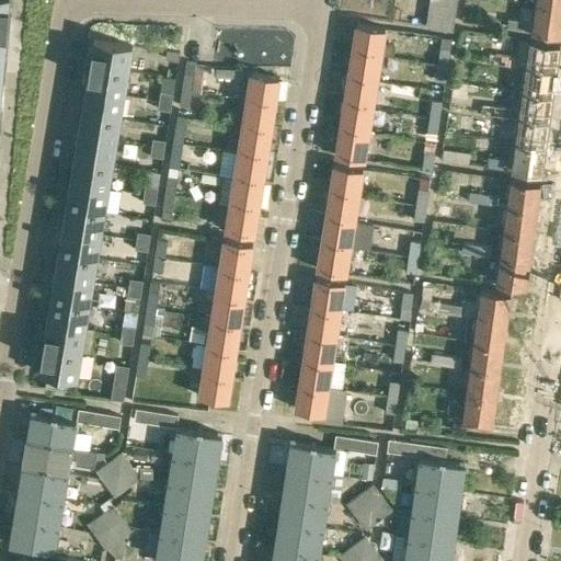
[(454,16),(456,4),(430,1),(427,13),(454,16)]
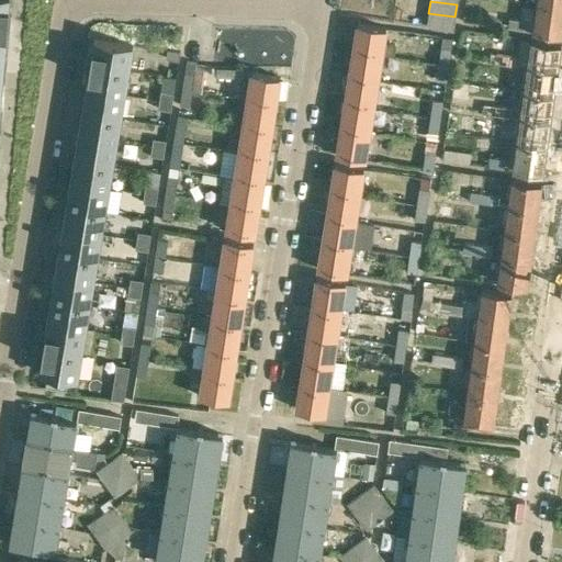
[(561,6),(531,1),(527,27),(561,33),(561,32),(561,6)]
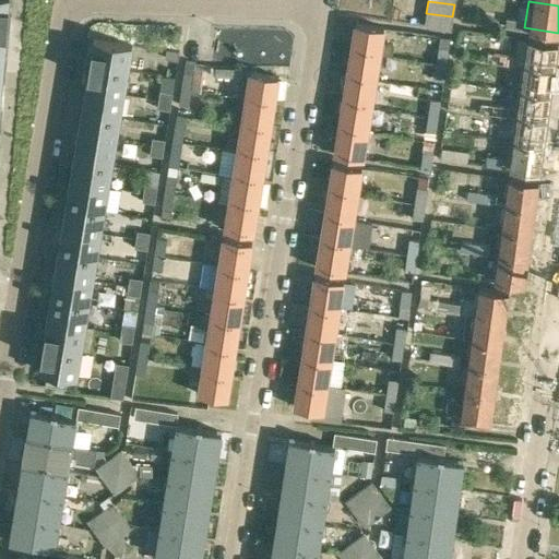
[(451,30),(452,16),(426,13),(424,26),(451,30)]
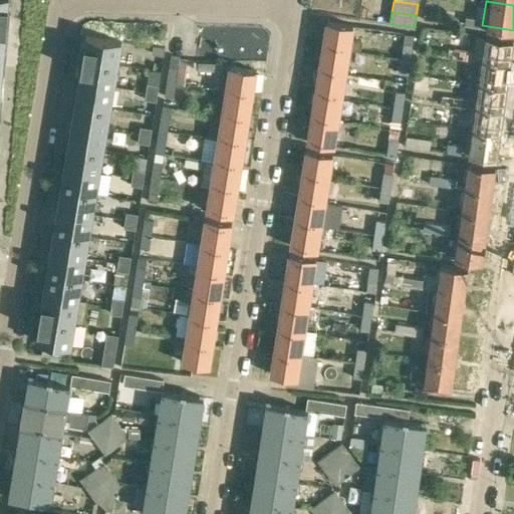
[(458,23),(470,25),(471,16),(459,15),(458,23)]
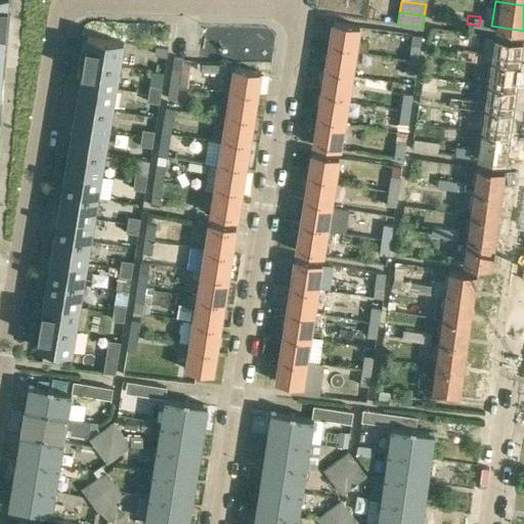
[(333,20),(329,44),(355,49),(354,50),(365,52),(367,40),(356,38),(358,25),(333,20)]
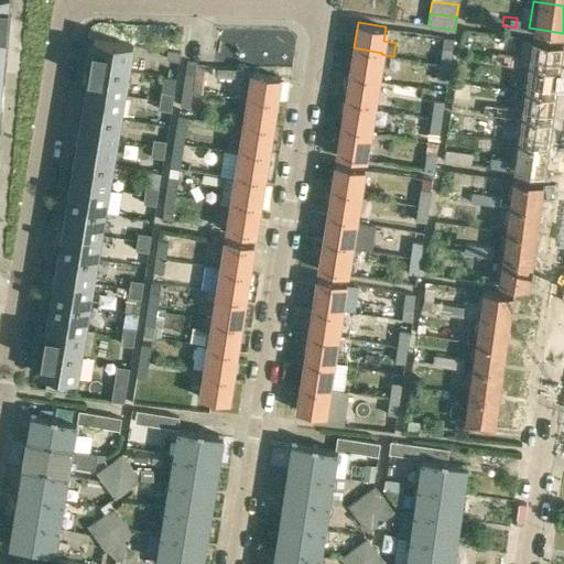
[(132,43),(94,36),(89,62),(128,68),(132,43)]
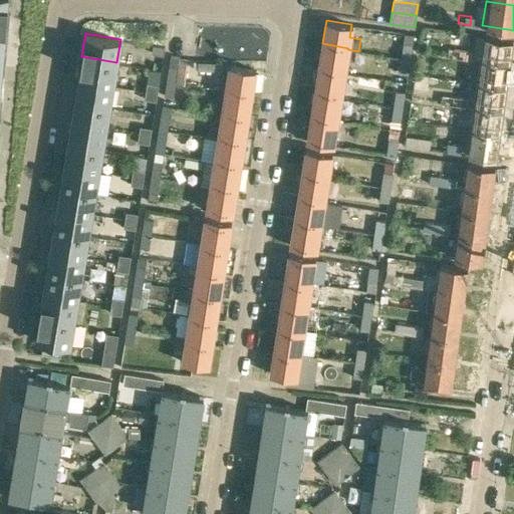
[(482,36),(479,60),(511,64),(513,40),(482,36)]
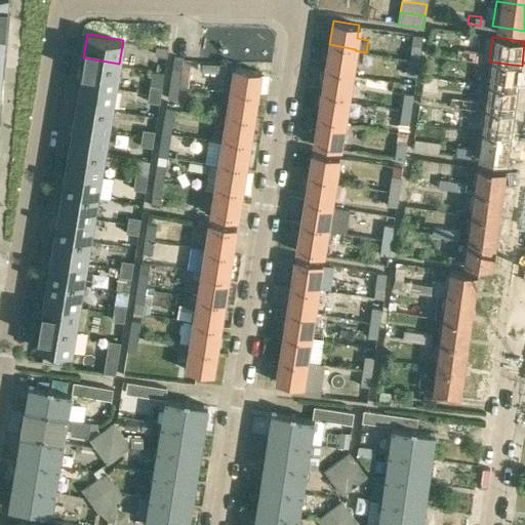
[(329,44),(325,69),(352,73),(355,50),(356,49),(329,44)]
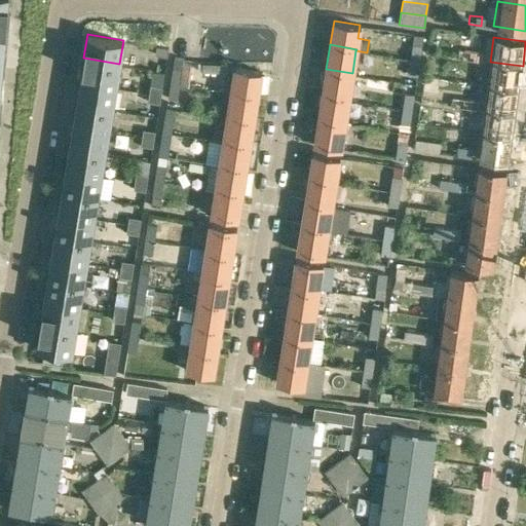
[(412,44),(410,58),(420,60),(422,45),(412,44)]
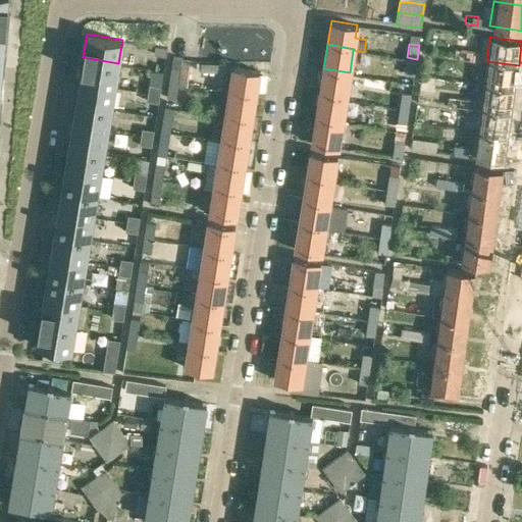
[(166,55),(167,47),(155,45),(154,53),(166,55)]
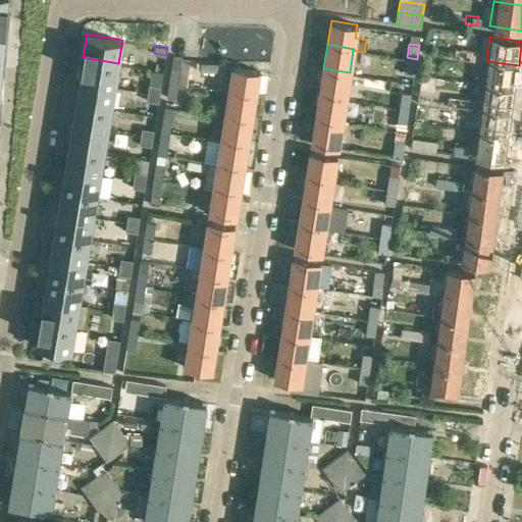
[(474,50),(461,48),(460,56),(472,58),(474,50)]
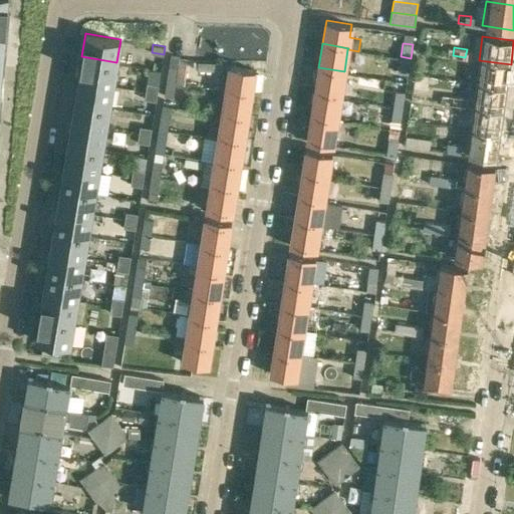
[(116,62),(81,56),(77,78),(113,84),(116,62)]
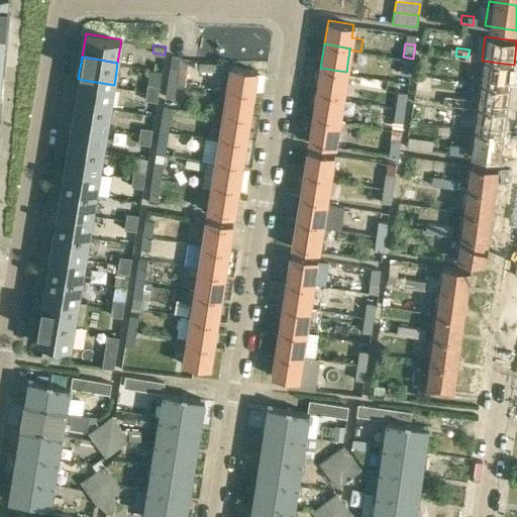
[(413,59),(403,57),(401,73),(410,74),(413,59)]
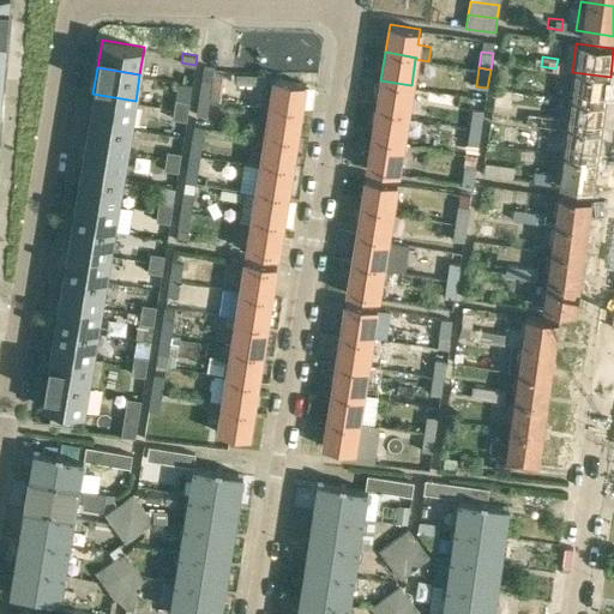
[(199,95),(210,97),(210,98),(227,101),(232,73),(214,72),(212,80),(202,79),(199,95)]
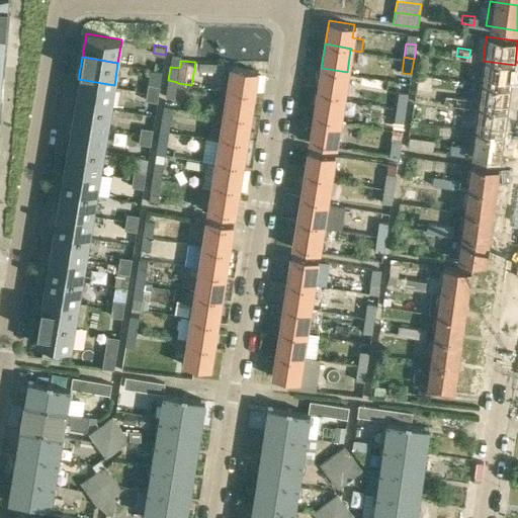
[(483,61),(480,84),(511,88),(515,65),(483,61)]
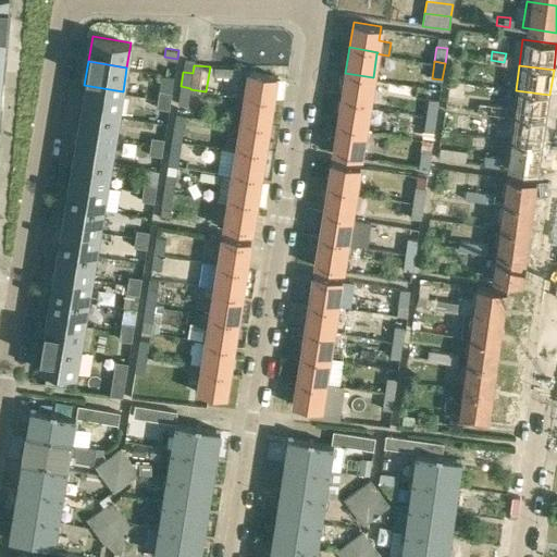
[(248,71),(244,97),(272,101),(276,75),(248,71)]
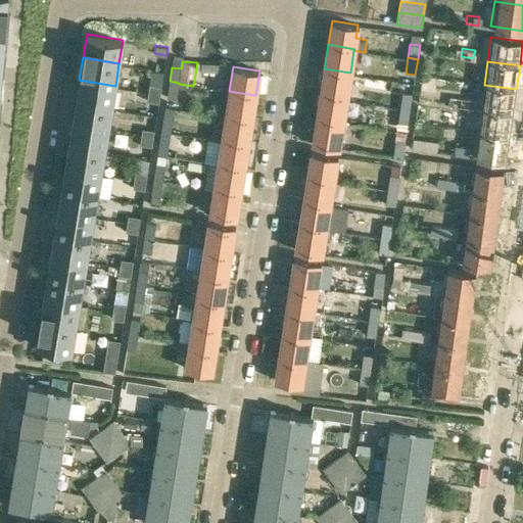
[(324,68),(320,93),(346,97),(350,73),(324,68)]
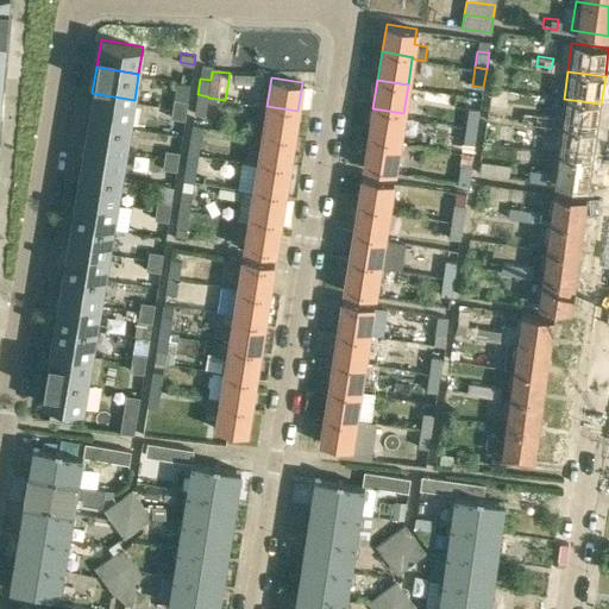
[(533,94),(547,95),(548,86),(534,85),(533,94)]
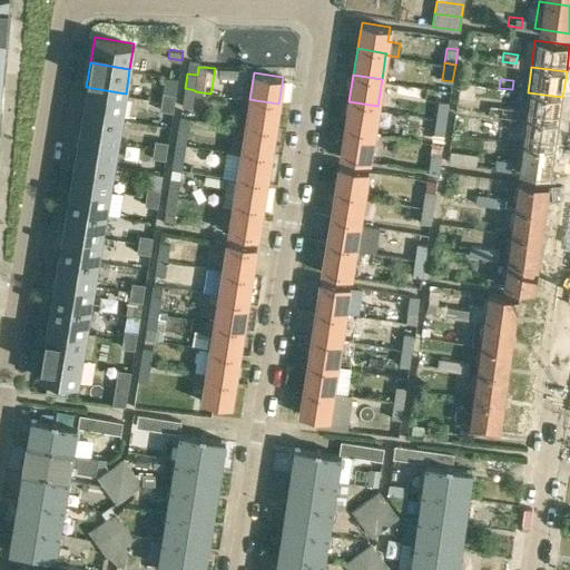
[(126,94),(86,87),(82,111),(121,118),(126,94)]
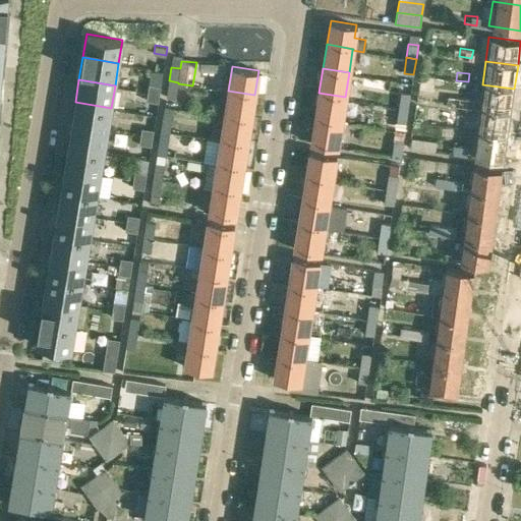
[(178,82),(169,80),(167,97),(175,99),(178,82)]
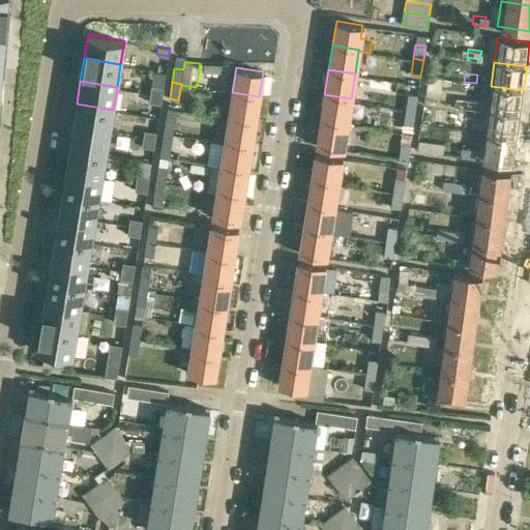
[(163,95),(164,87),(151,85),(150,93),(163,95)]
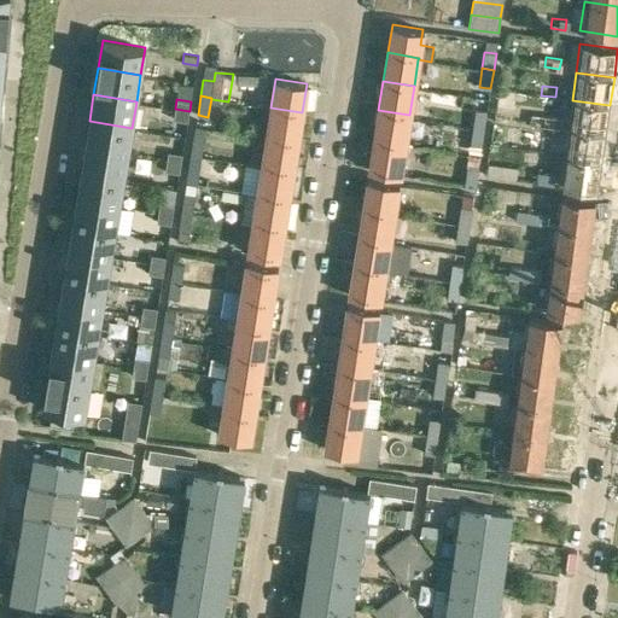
[(572,100),(569,128),(606,133),(610,105),(572,100)]
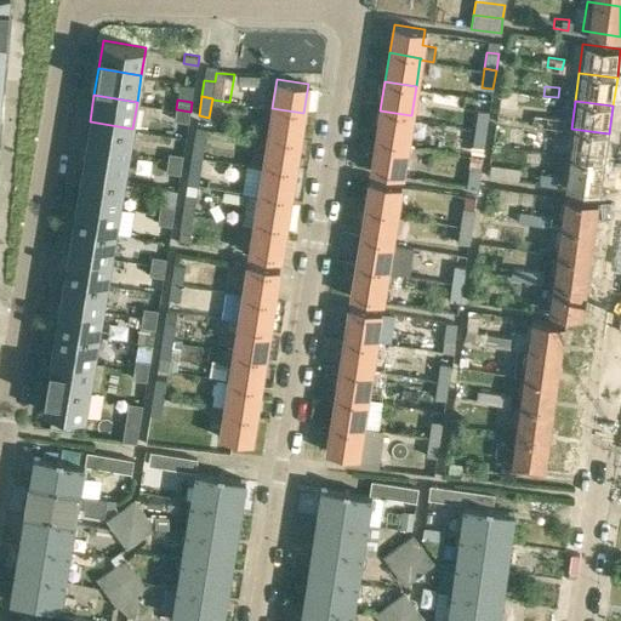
[(303,113),(272,108),(267,137),(298,142),(303,113)]
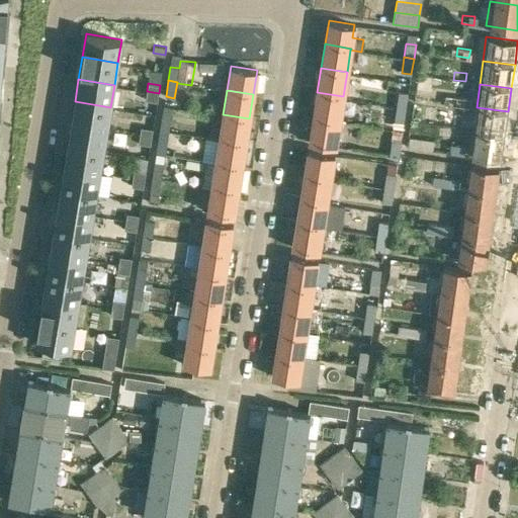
[(159,93),(147,91),(145,99),(157,101),(159,93)]
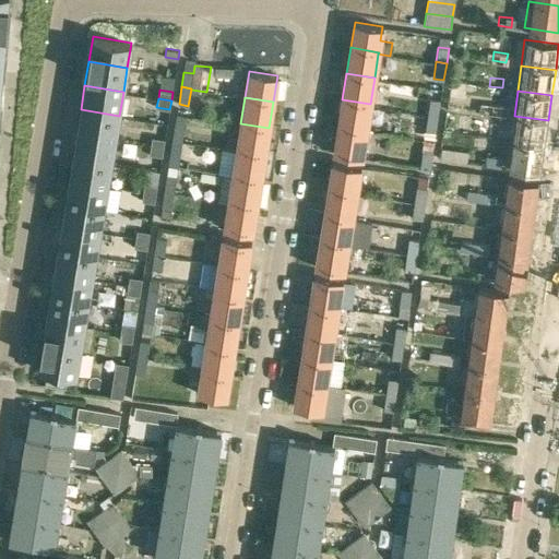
[(430,98),(428,114),(438,115),(440,99),(430,98)]
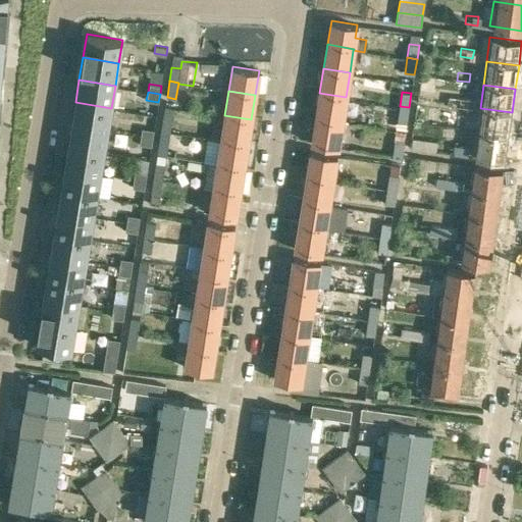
[(319,93),(315,117),(342,121),(342,122),(351,123),(352,116),(343,115),(346,97),(319,93)]
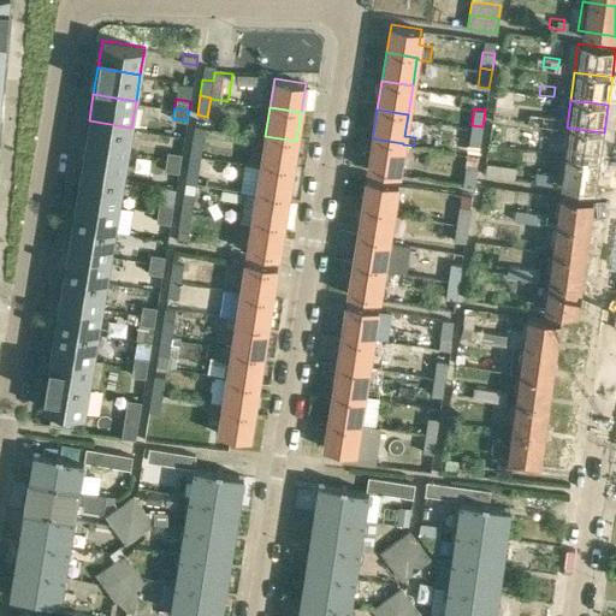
[(551,116),(537,113),(535,123),(550,125),(551,116)]
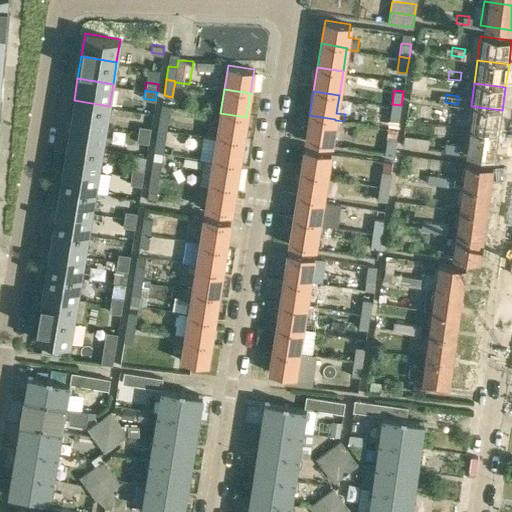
[(109,106),(74,100),(70,121),(105,127),(109,106)]
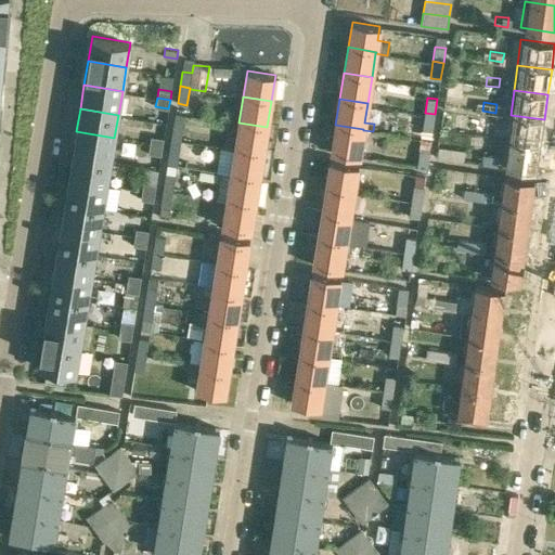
[(435,114),(425,113),(423,130),(433,131),(435,114)]
